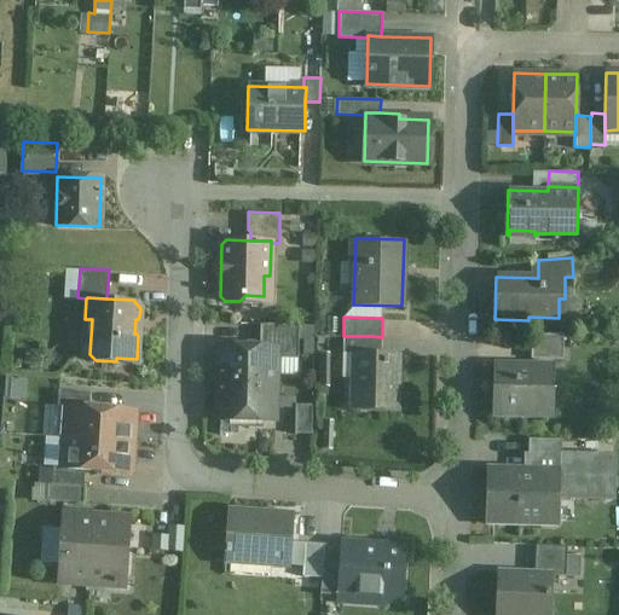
[(299,324),(260,323),(259,347),(276,347),(277,346),(299,346),(299,324)]
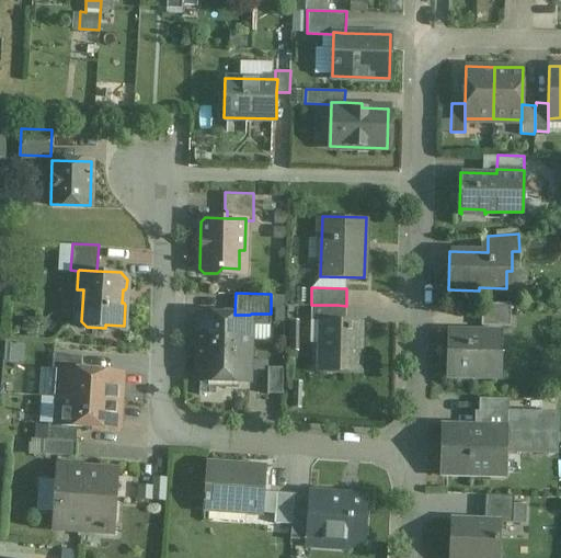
[(510,302),(481,304),(481,325),(510,325),(510,302)]
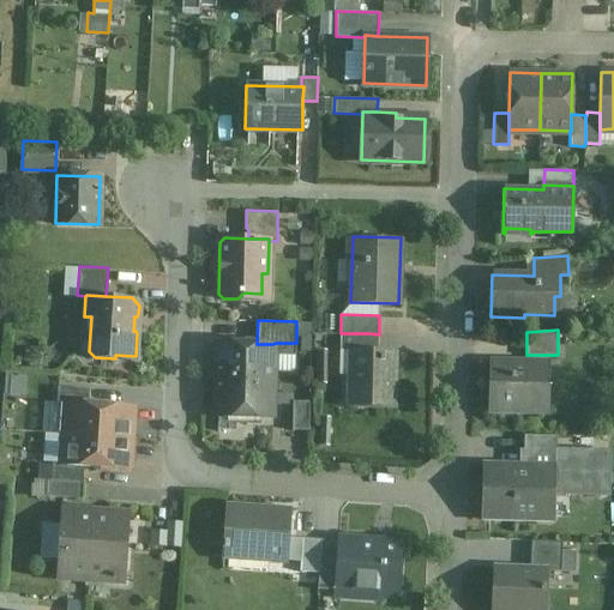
[(369,333),(341,333),(341,350),(348,350),(348,348),(369,349),(369,333)]
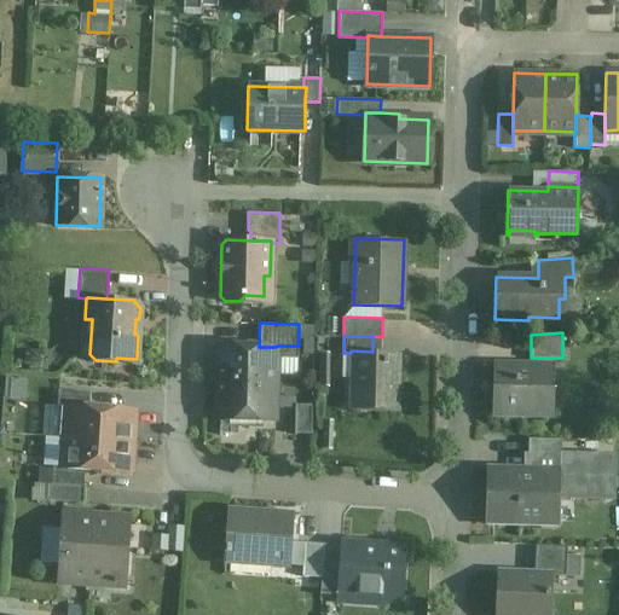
[(259,347),(219,346),(218,382),(276,383),(276,357),(298,358),(299,346),(277,346),(276,347),(259,347)]
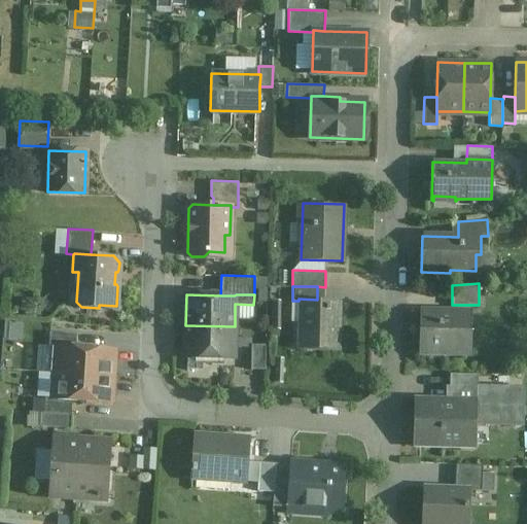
[(317,300),(299,299),(299,301),(297,321),(304,321),(304,349),(340,350),(342,301),(317,300)]
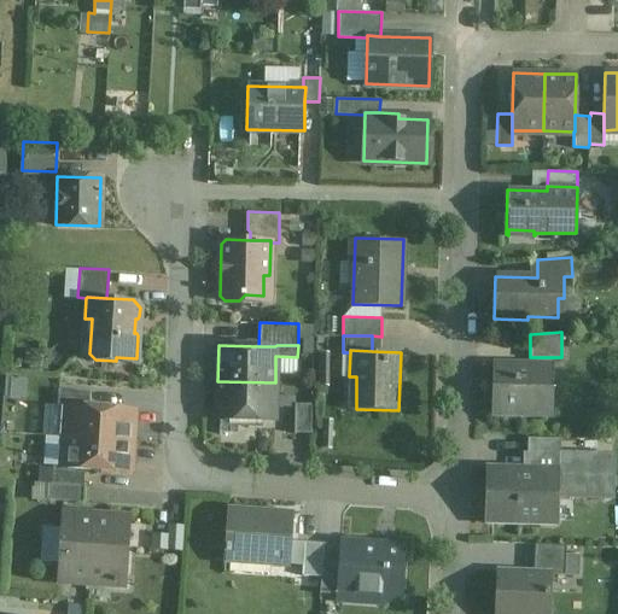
[(552,364),(516,363),(516,369),(493,368),(493,392),(497,392),(497,411),(543,413),(543,389),(551,389),(552,364)]
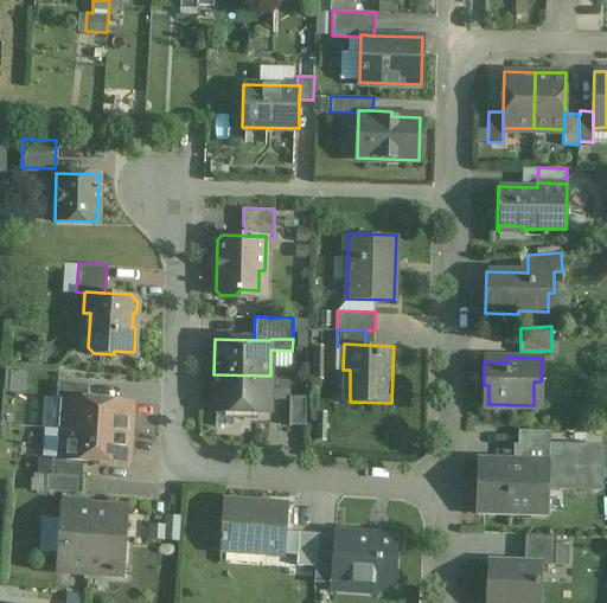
[(270,376),(213,374),(212,410),(269,411),(270,376)]
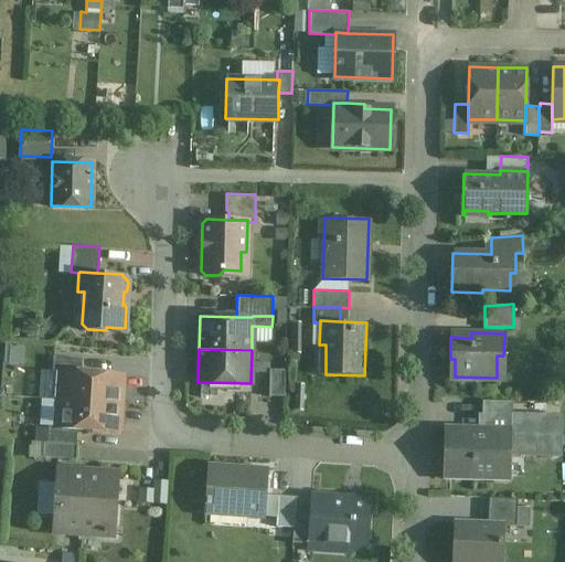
[(82,358),(53,356),(52,370),(61,371),(61,370),(81,371),(82,358)]
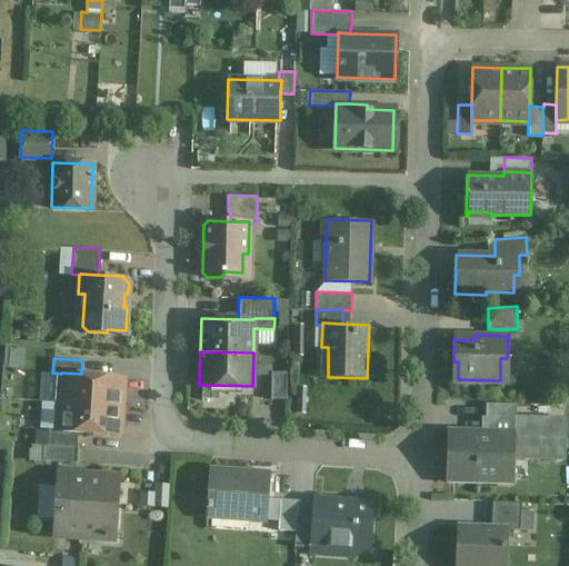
[(287,371),(271,371),(270,398),(286,398),(287,371)]
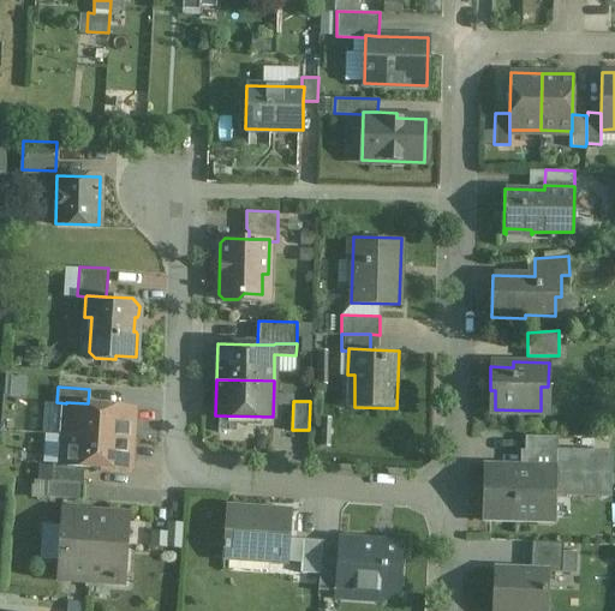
[(88,403),(66,402),(66,403),(65,433),(131,438),(133,407),(88,403)]
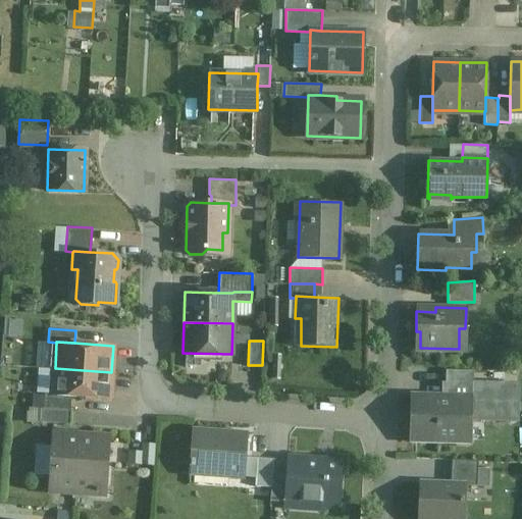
[(111,372),(55,368),(53,394),(53,395),(71,396),(110,398),(111,372)]
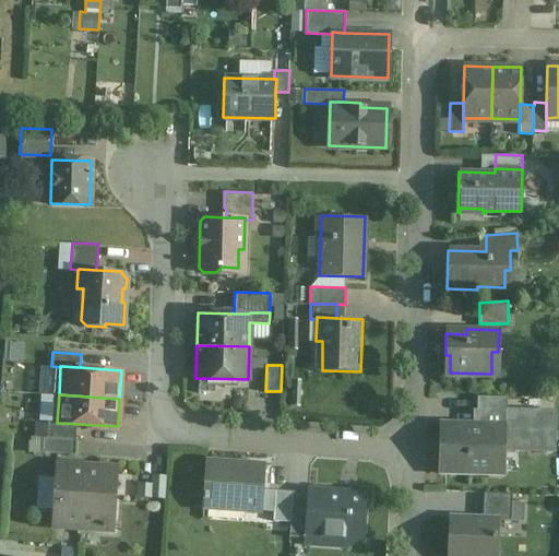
[(504,424),(443,422),(442,473),(471,473),(471,471),(501,471),(502,446),(552,447),(554,412),(504,411),(504,424)]
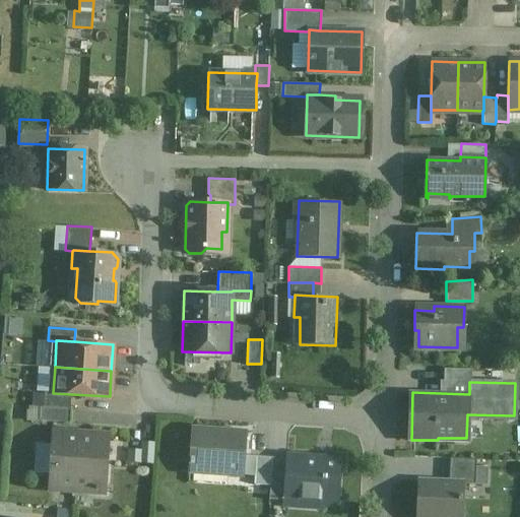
[(71,394),(53,393),(53,392),(45,391),(44,406),(70,408),(71,394)]
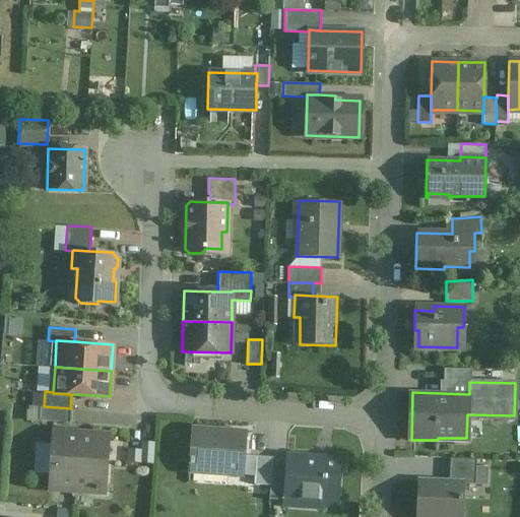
[(44,406),(40,405),(39,419),(69,422),(70,408),(44,406)]
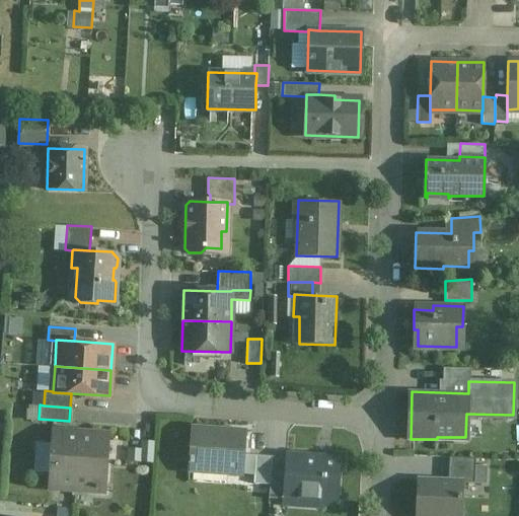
[(245,431),(192,427),(189,469),(242,473),(245,431)]
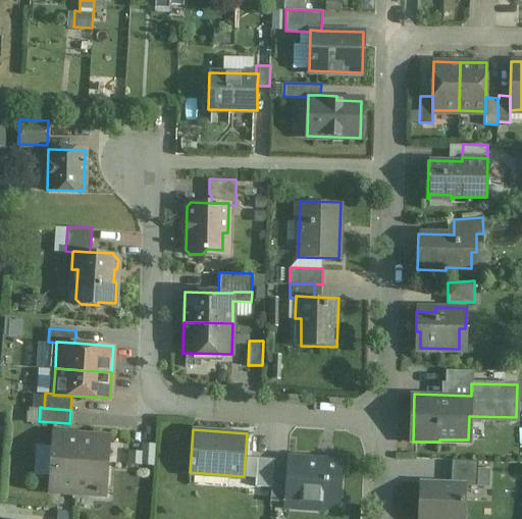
[(79,434),(52,433),(49,490),(75,491),(79,434)]
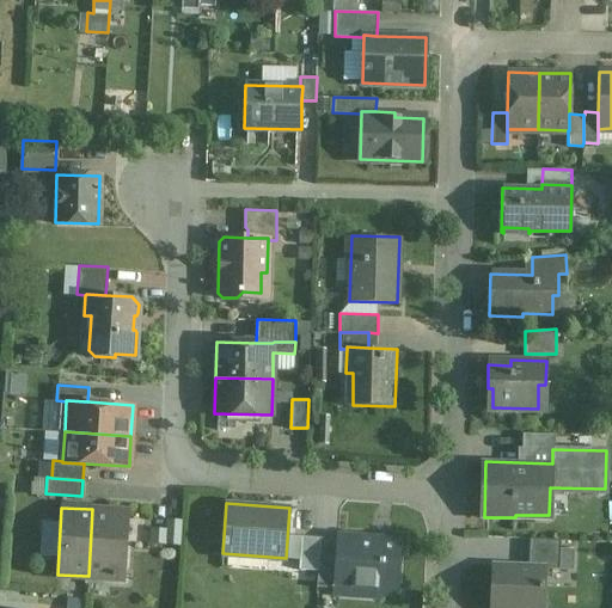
[(128,511),(92,509),(89,576),(124,578),(128,511)]
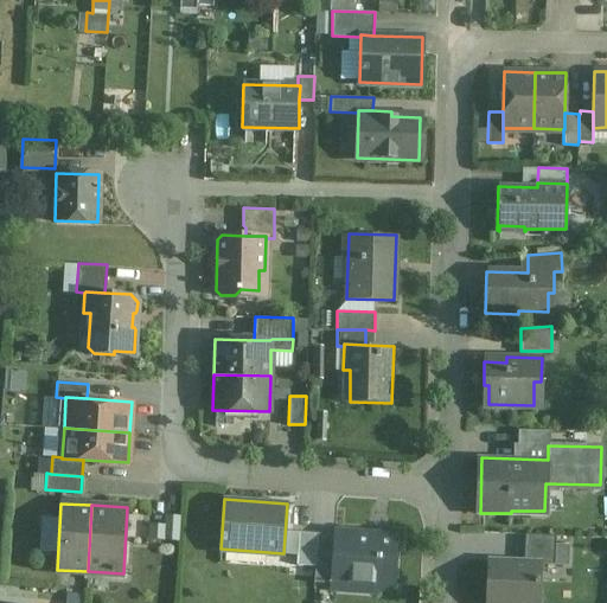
[(164,512),(160,536),(178,538),(180,514),(164,512)]
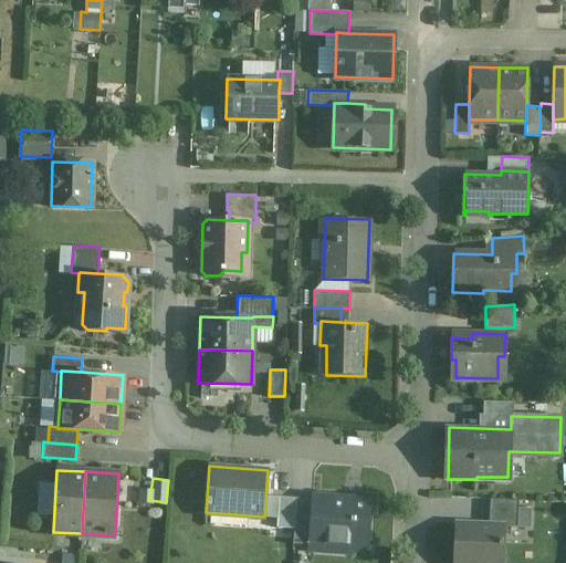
[(296,498),(279,497),(276,527),(294,528),(294,523),(296,498)]
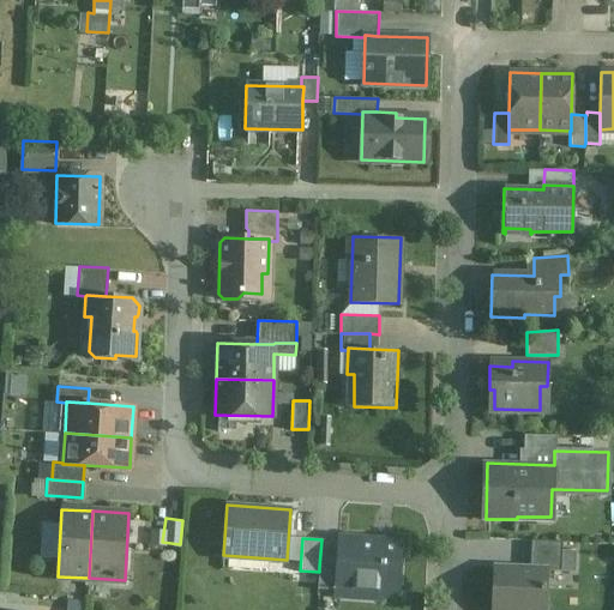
[(402,542),(338,538),(338,541),(336,568),(335,587),(399,591),(402,542)]
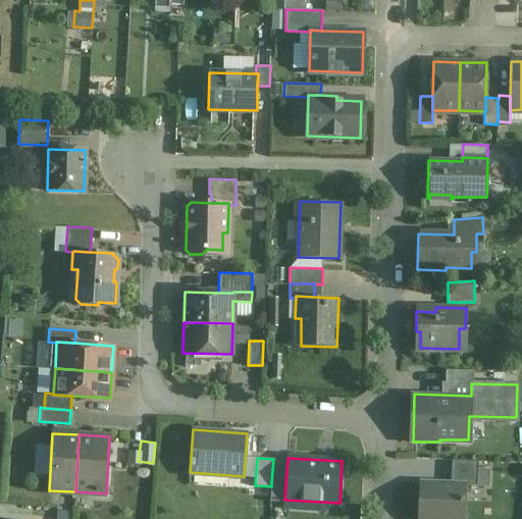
[(288,460),(273,459),(271,482),(285,483),(288,460)]
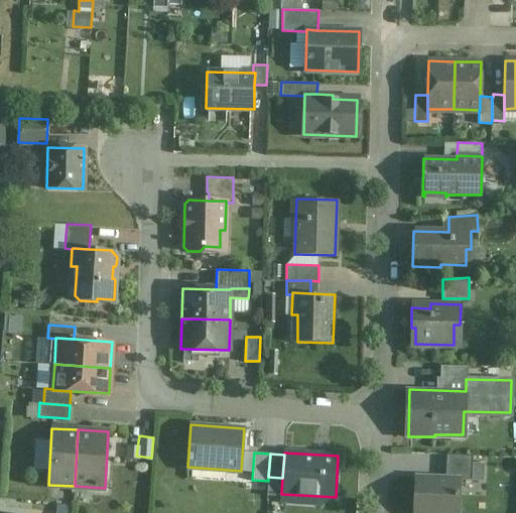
[(473,455),(446,454),(445,478),(460,478),(460,479),(472,480),(473,455)]
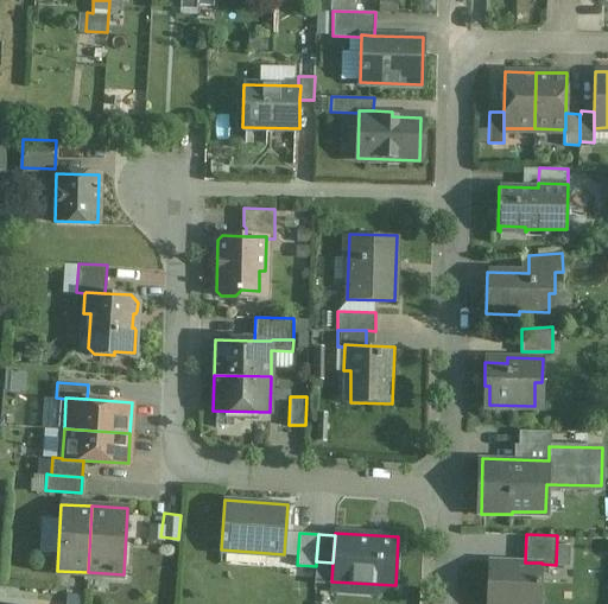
[(525,563),(488,560),(486,603),(539,603),(542,564),(542,563),(525,563)]
